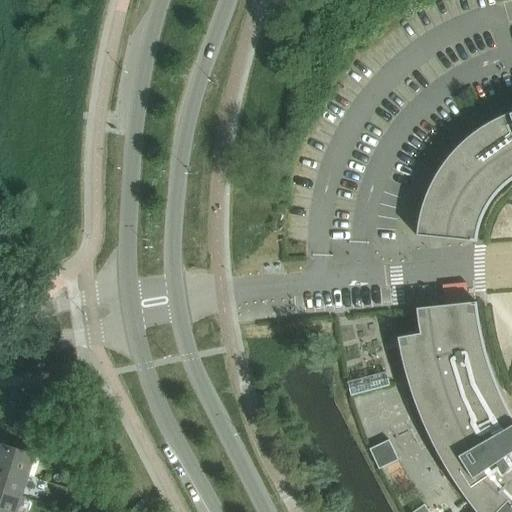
[(417,227),(416,235),(476,241),(477,233),(479,225),(481,217),(485,210),(489,202),(494,196),(499,189),(506,184),(511,178),(511,112),(508,114),(498,118),(488,123),(479,128),(471,135),(462,142),(456,147),(451,153),(446,159),(441,166),(437,173),(434,177),(432,181),(429,186),(427,190),(425,195),(423,202),(420,210),(418,219),(417,227)]
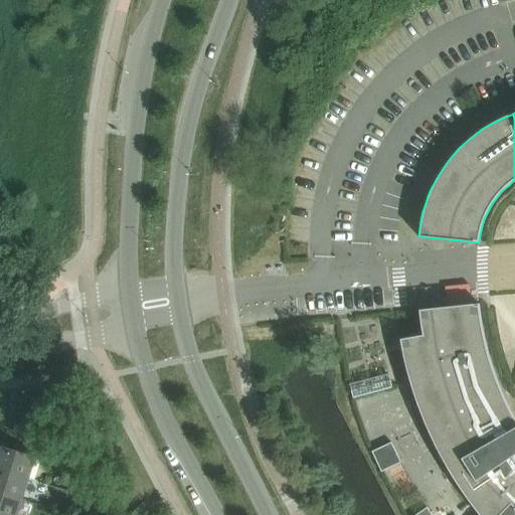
[(421,335),(399,339),(402,354),(405,369),(409,384),(414,398),(419,413),(426,431),(435,448),(444,464),(454,480),(464,495),(475,510),(478,514),(514,514),(514,419),(508,406),(501,390),(494,373),(489,356),(485,339),(481,321),(479,304),(418,310),(418,315),(419,320),(420,325),(420,330),(421,335)]
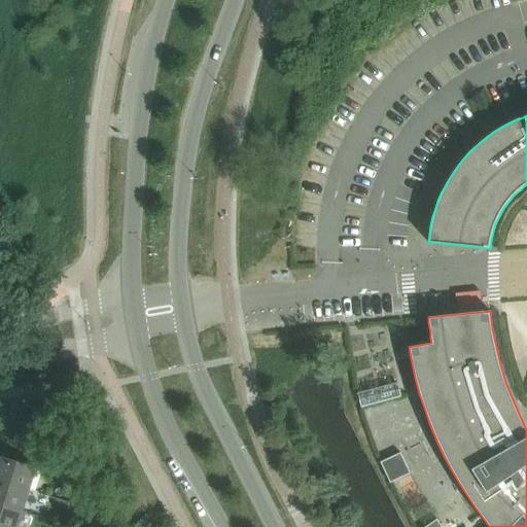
[(366,409),(399,399),(393,377),(360,385),(360,384),(354,386),(361,411),(367,410),(366,409)]
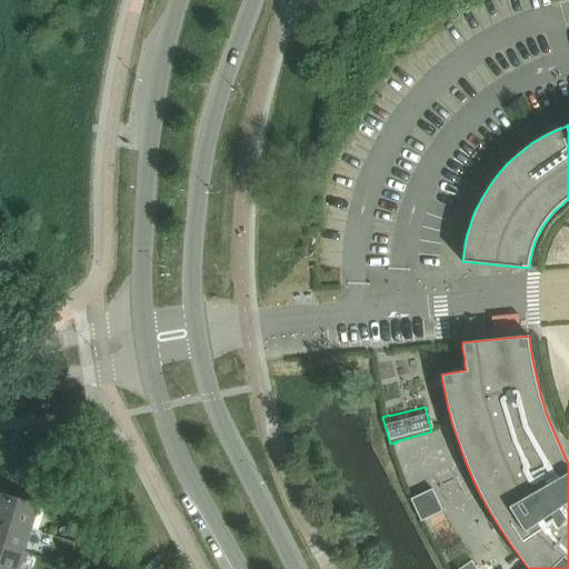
[(432,489),(410,499),(421,522),(443,511),(432,489)]
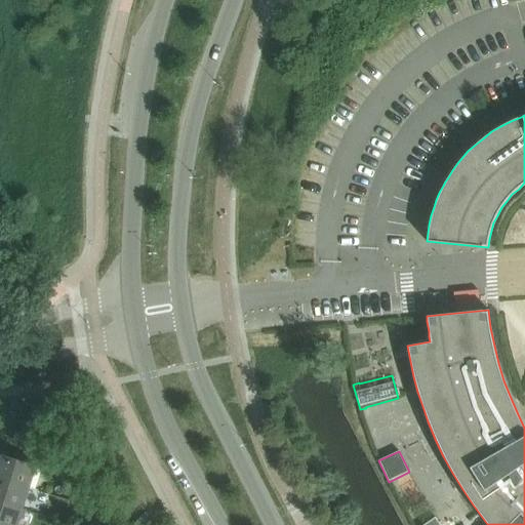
[(0,480),(29,489),(36,467),(0,454),(0,480)]
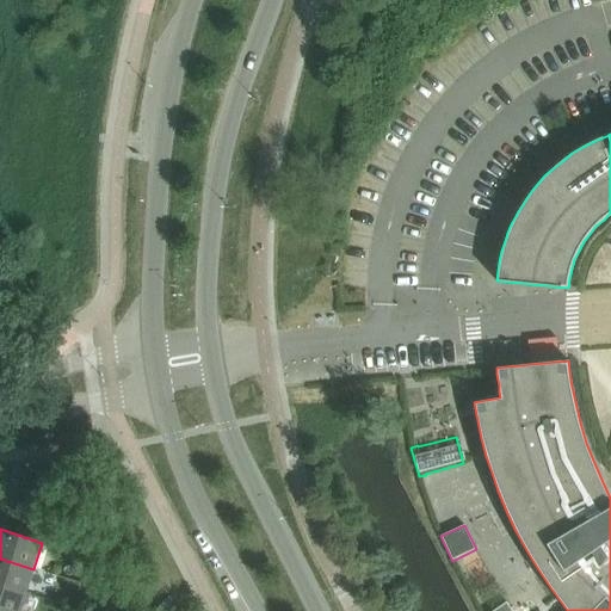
[(0,585),(26,593),(34,569),(0,559),(0,585)]
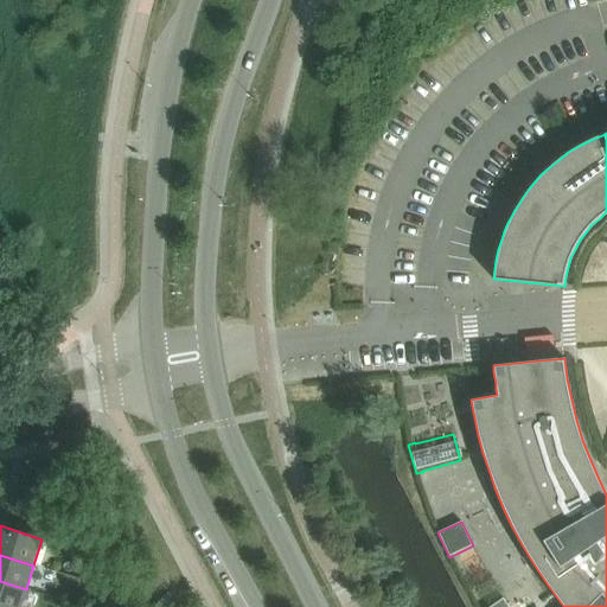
[(0,606),(19,606),(26,589),(0,581),(0,606)]
